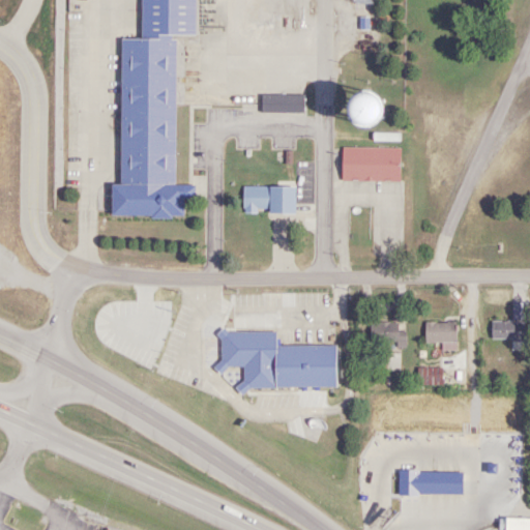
[(194,0),(140,0),(140,40),(120,40),(119,183),(111,183),(111,216),(183,216),(183,197),(190,197),(190,185),(174,185),(175,37),(194,37),(194,0)]
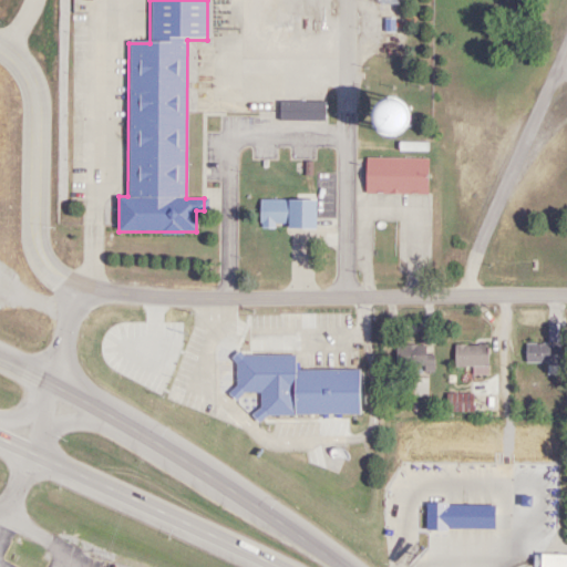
[(414,115),(395,93),(372,111),(390,134),(414,115)]
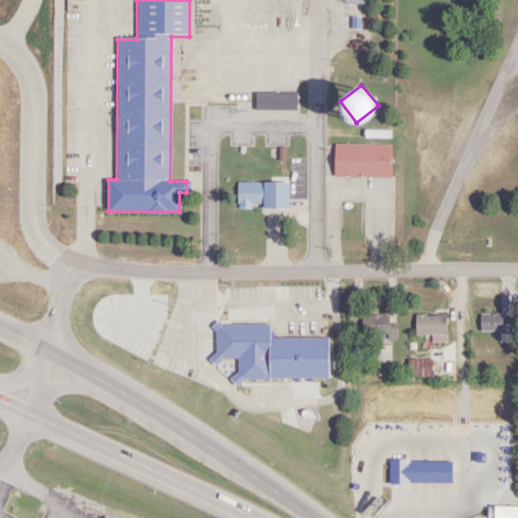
[(0,137),(14,138),(14,105),(0,105),(0,137)]
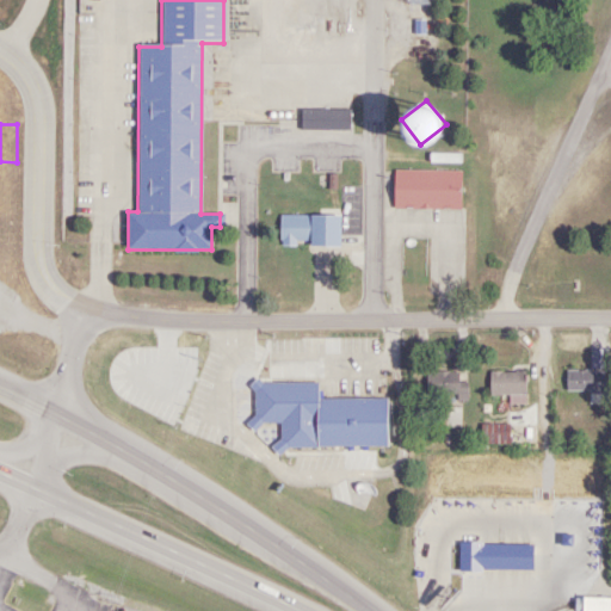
[(461,208),(461,171),(394,170),(394,208),(461,208)]
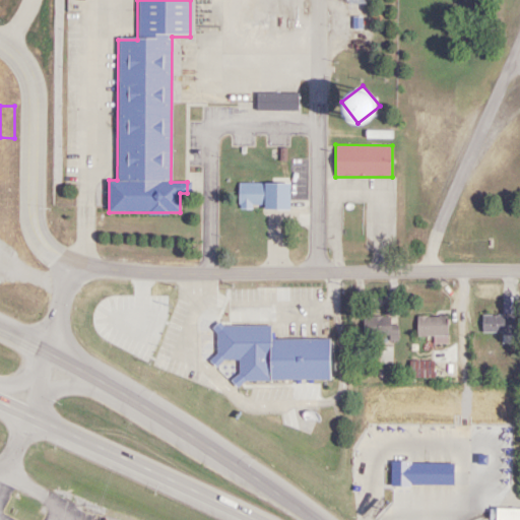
[(289,182),(238,182),(238,208),(289,208),(289,182)]
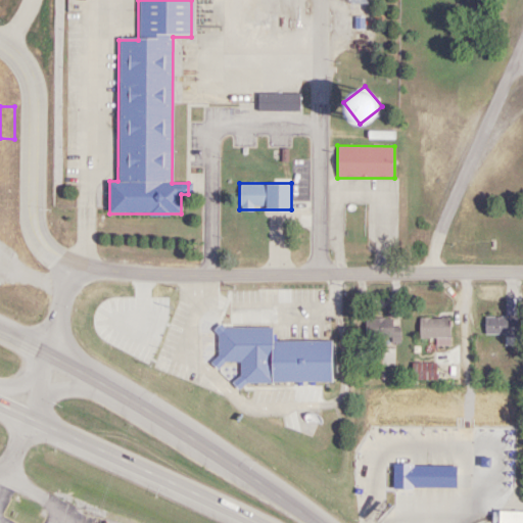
[(448,318),(419,318),(419,338),(448,338),(448,318)]
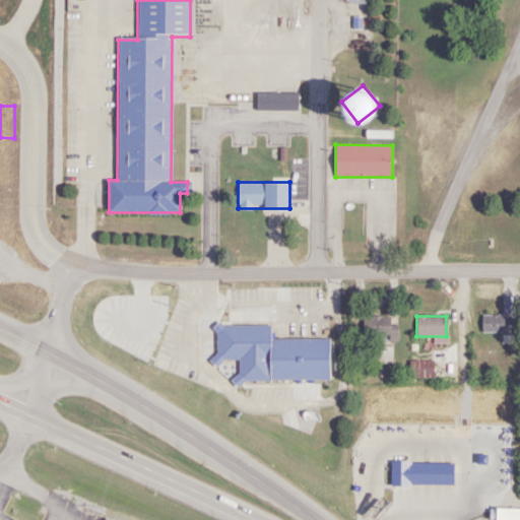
[(501,343),(516,343),(516,316),(482,316),(482,333),(501,333),(501,343)]
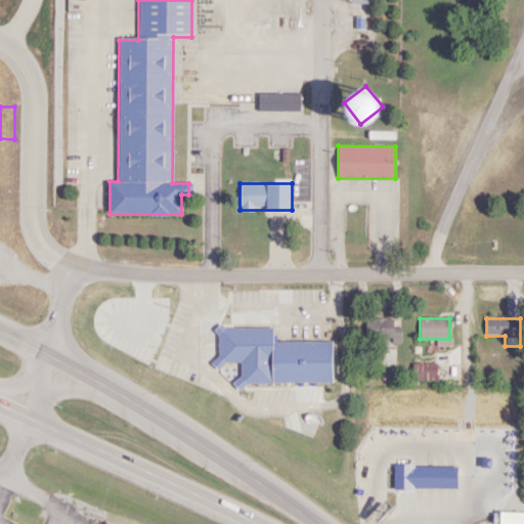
[(393,319),(365,319),(365,342),(401,342),(401,328),(393,328),(393,319)]
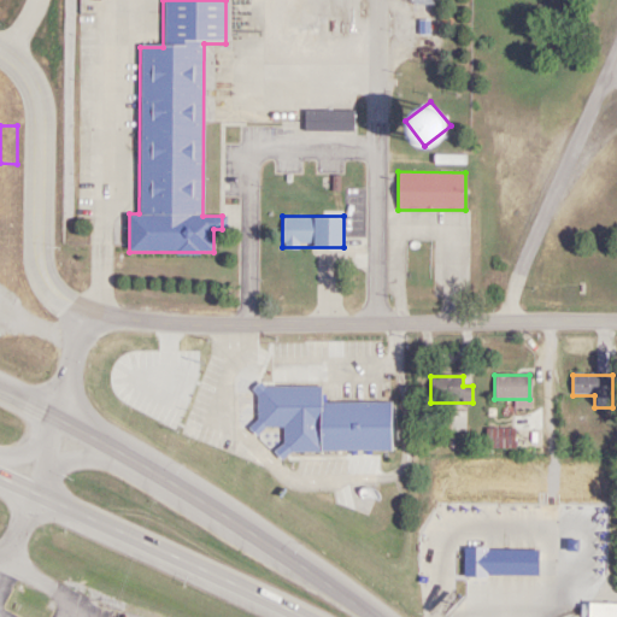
[(392,451),(391,401),(321,401),(321,385),(254,385),(254,429),(281,429),(281,452),(392,451)]
